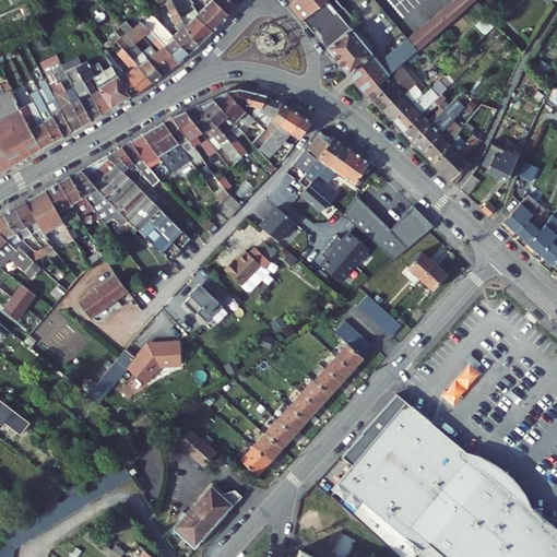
[(243,2),(240,0),(212,0),(197,14),(211,32),(243,2)]
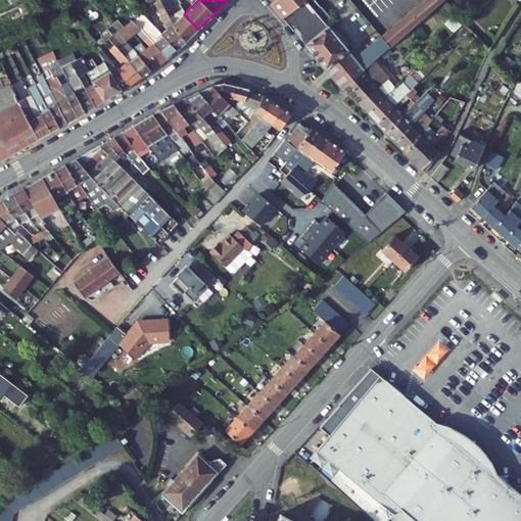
[(270,0),(269,1),(270,2),(269,4),(281,17),(300,1),(299,0),(270,0)]
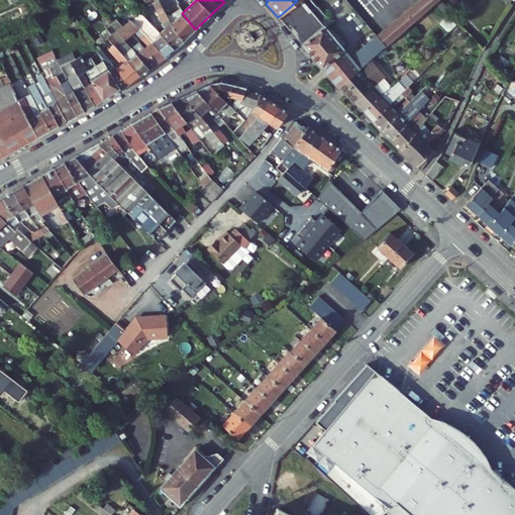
[(327,75),(348,58),(318,21),(324,16),(310,0),(298,0),(297,1),(278,17),(288,29),(291,26),(294,29),(300,43),(327,75)]
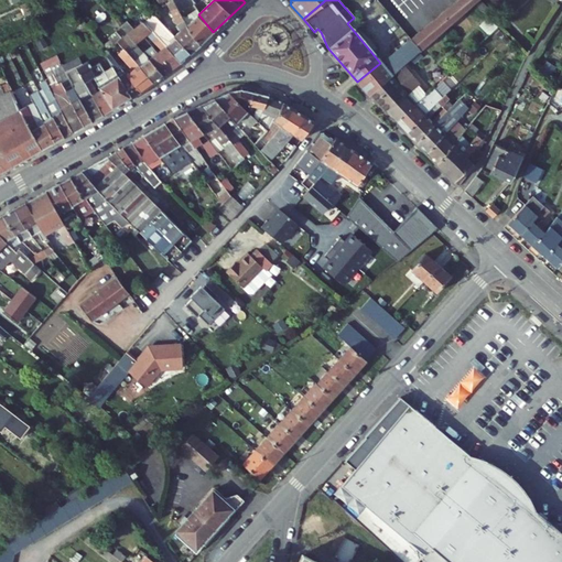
[(451,0),(409,40),(419,51),(474,0),(451,0)]
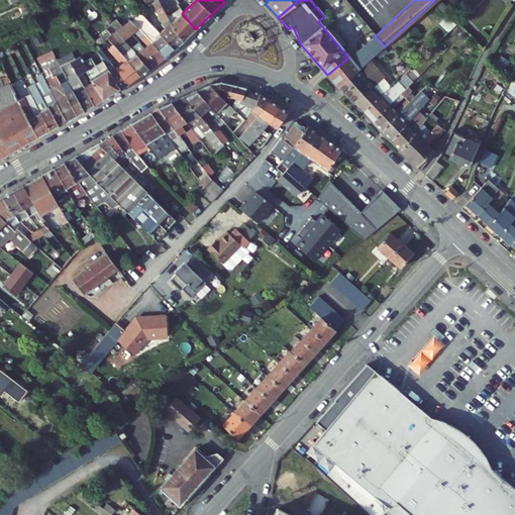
[(434,0),(443,8),(452,0),(434,0)]
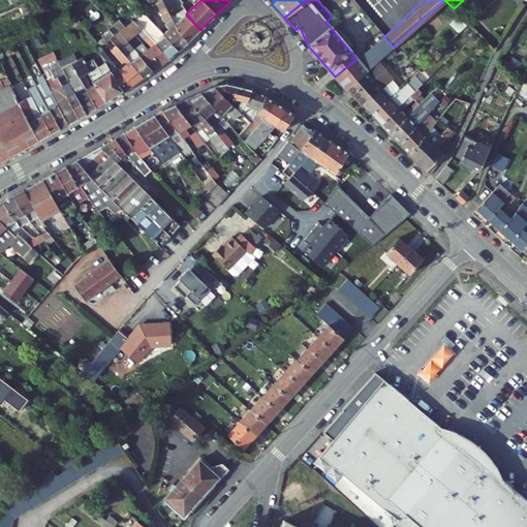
[(154,5),(167,31),(162,35),(177,52),(185,43),(166,16),(160,2),(154,5)]
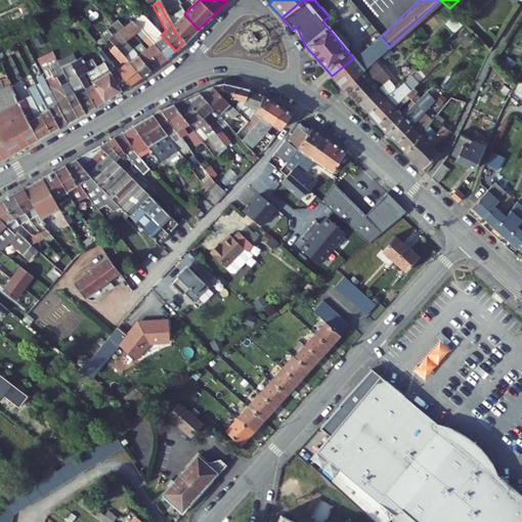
[(181,11),(178,7),(165,15),(183,43),(198,30),(184,13),(175,22),(172,16),(181,11)]
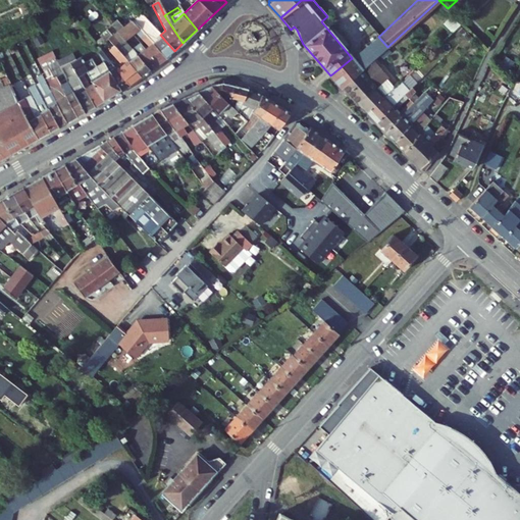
[(146,32),(143,35),(144,37),(165,59),(174,51),(160,35),(142,15),(136,20),(146,32)]
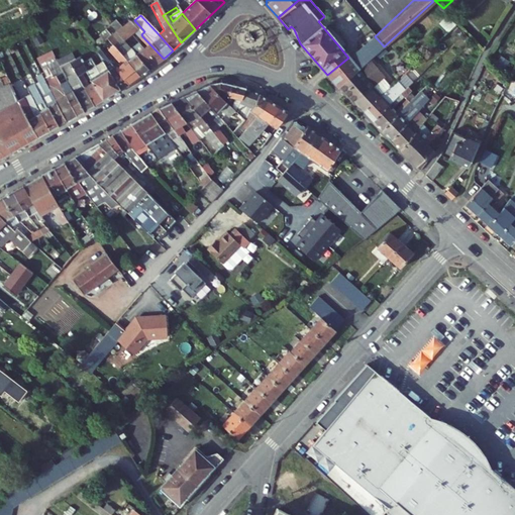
[(121,28),(115,21),(110,24),(117,31),(121,28)]
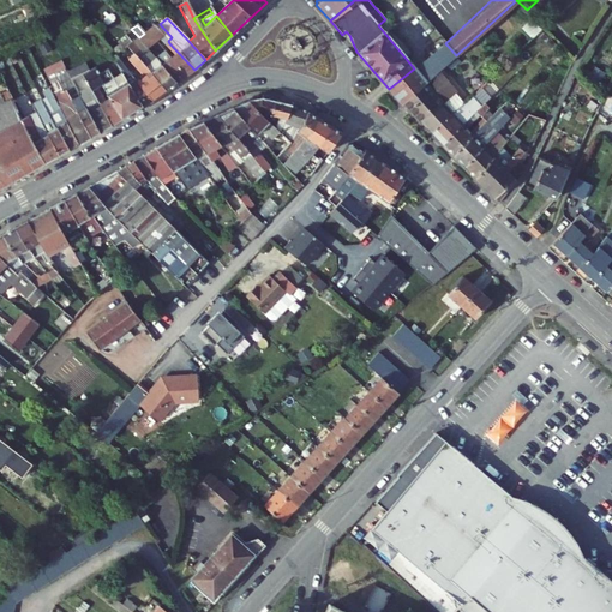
[(156,28),(154,25),(144,34),(151,40),(160,33),(156,28)]
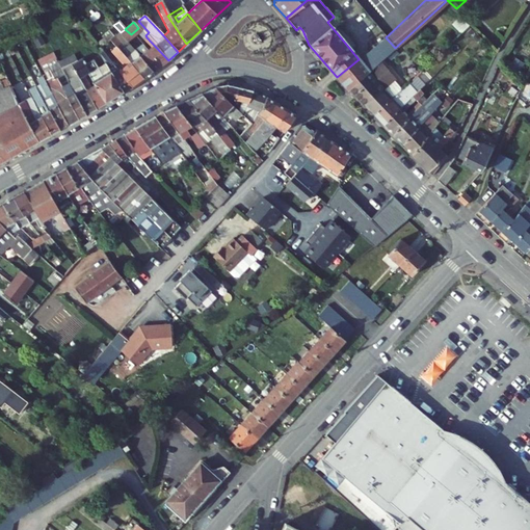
[(142,32),(138,28),(131,34),(135,38),(142,32)]
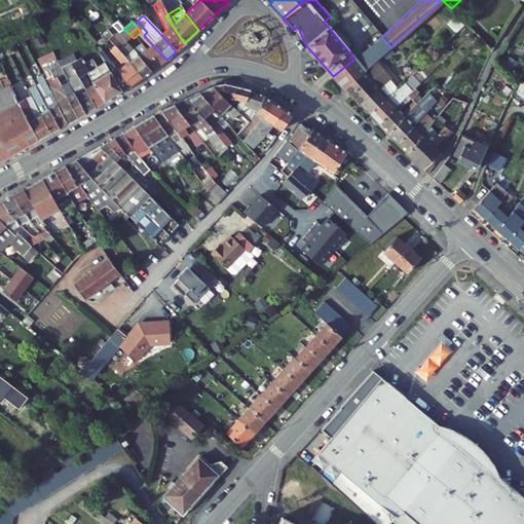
[(482,44),(484,40),(478,34),(475,39),(482,44)]
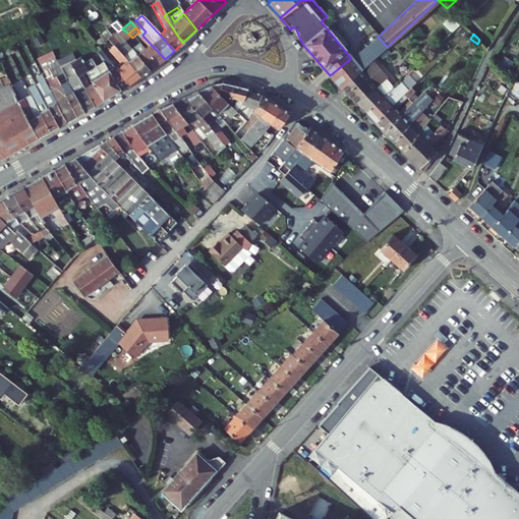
[(112,37),(109,39),(118,50),(141,77),(150,70),(137,55),(133,58),(123,46),(121,48),(112,37)]
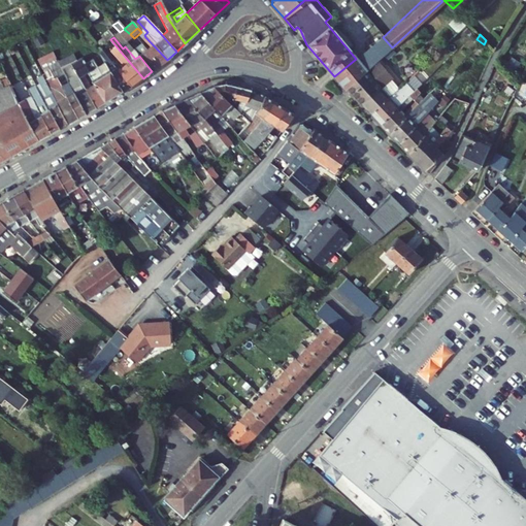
[(142,40),(150,48),(145,51),(160,65),(167,60),(145,37),(142,40)]
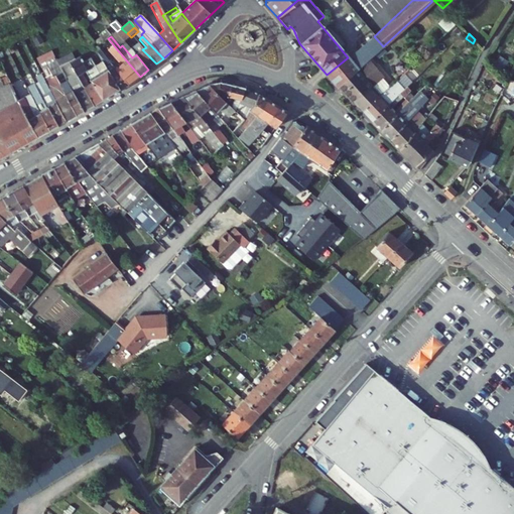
[(327,75),(338,88),(339,86),(373,55),(383,46),(374,36),(348,57),(327,75)]
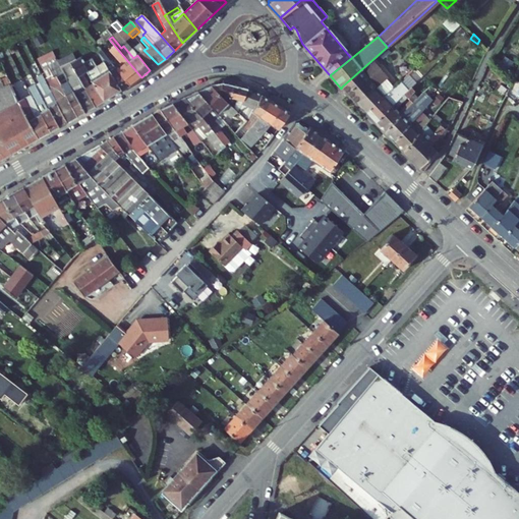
[(158,64),(143,50),(138,44),(132,49),(137,55),(150,70),(158,64)]
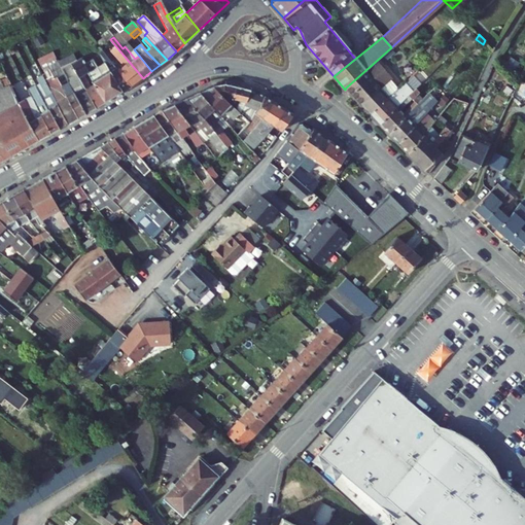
[(109,59),(100,47),(99,48),(106,61),(109,59)]
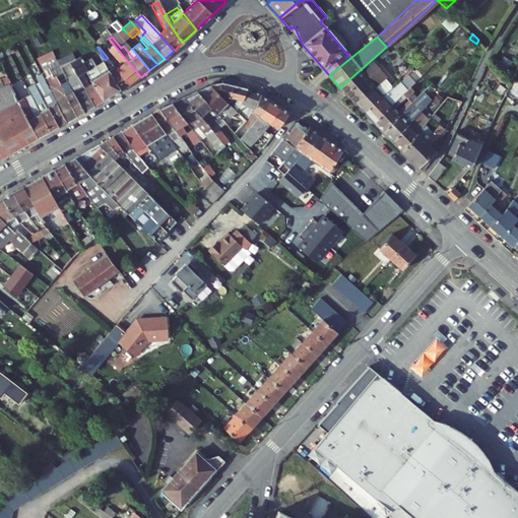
[(114,53),(123,65),(117,70),(129,85),(141,77),(118,50),(114,53)]
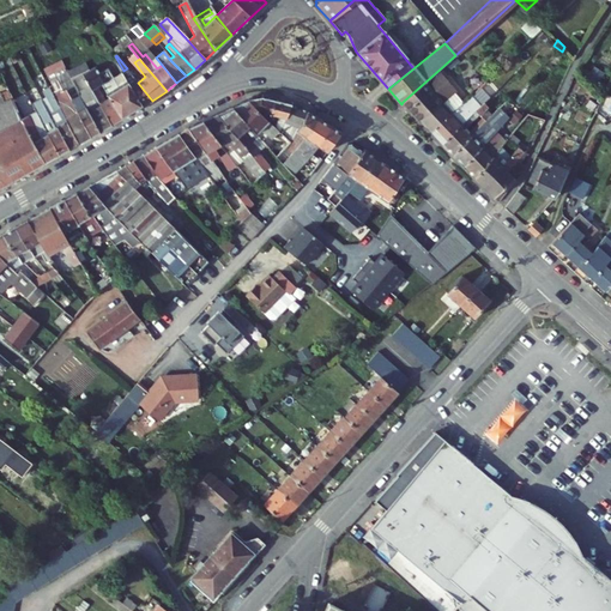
[(103,84),(112,101),(122,120),(141,108),(131,88),(126,76),(123,71),(114,77),(109,68),(101,73),(97,66),(92,70),(89,62),(71,72),(74,79),(84,73),(91,86),(92,90),(98,86),(103,84)]
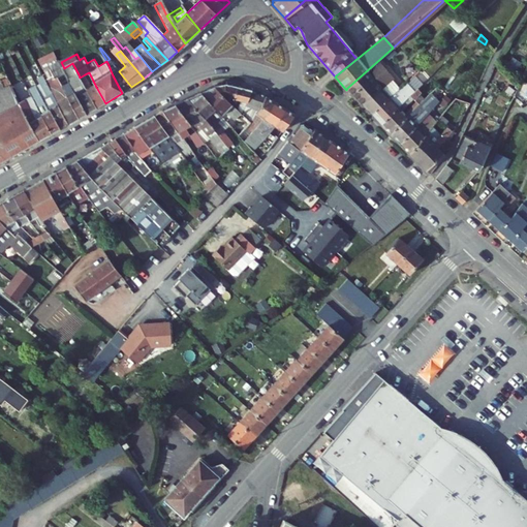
[(382,57),(347,88),(361,100),(394,70),(382,57)]
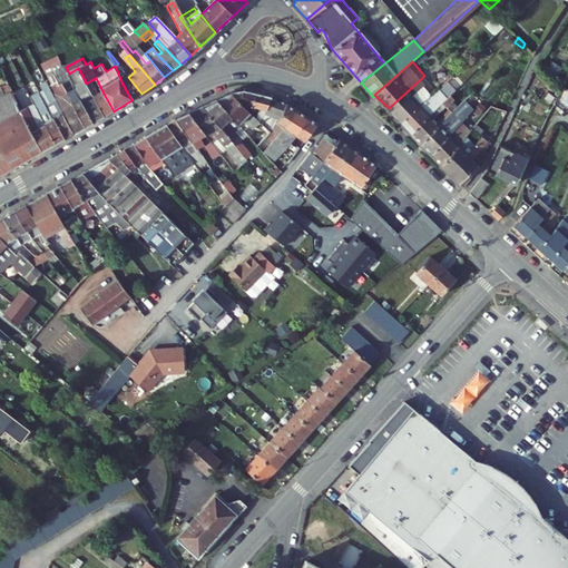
[(78,68),(69,74),(71,78),(75,84),(75,86),(85,80),(78,68)]
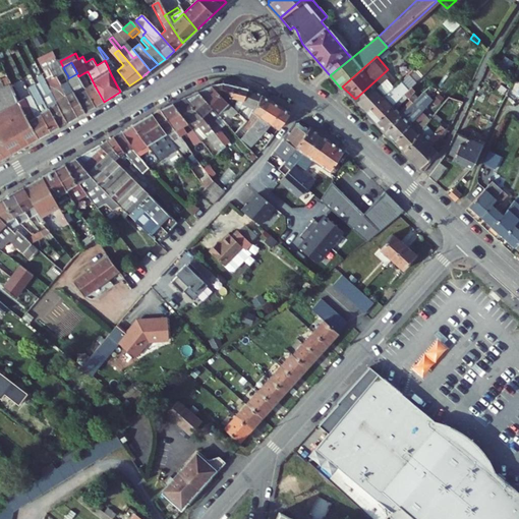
[(0,89),(13,84),(6,69),(0,70),(0,89)]
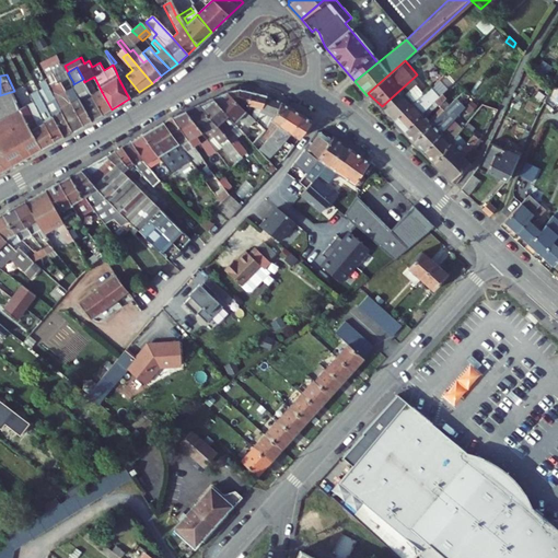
[(405,89),(419,77),(417,74),(382,106),(392,116),(411,97),(413,97),(405,89)]
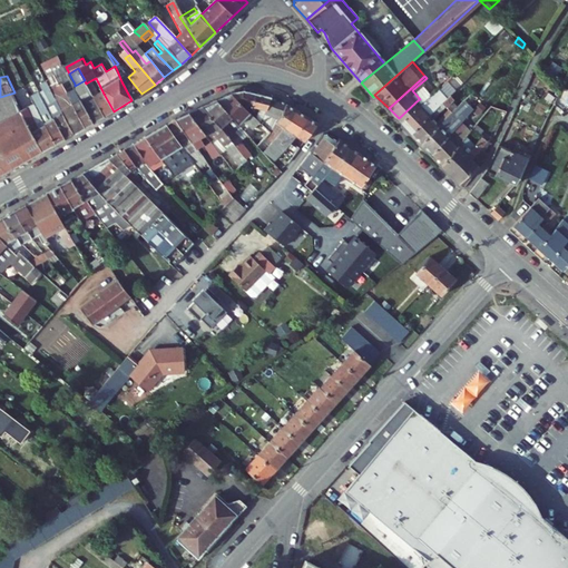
[(142,94),(128,77),(121,81),(131,100),(142,94)]
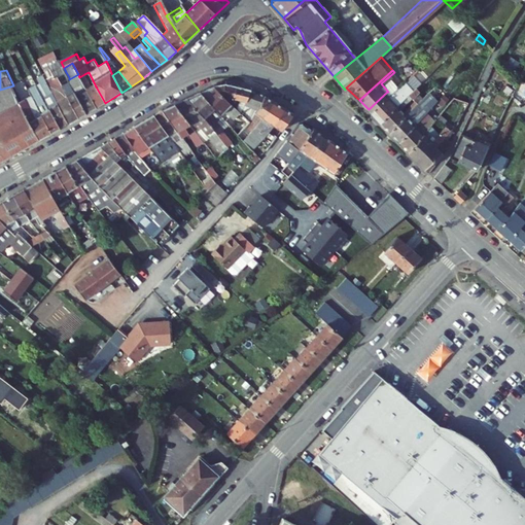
[(69,77),(66,72),(57,76),(60,82),(69,77)]
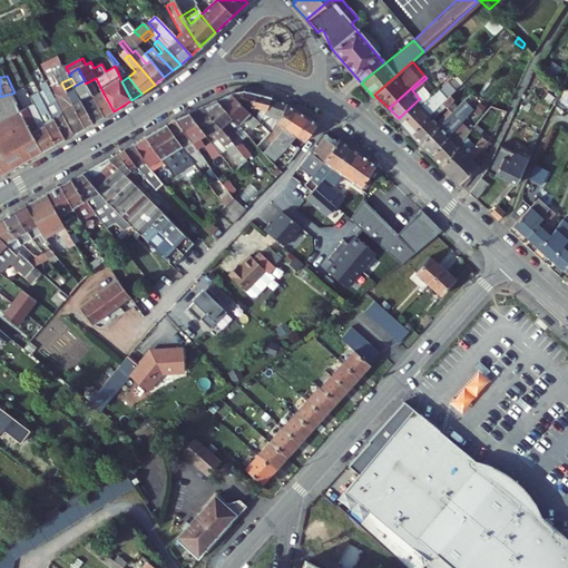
[(86,84),(104,118),(114,111),(104,94),(99,96),(91,80),(86,84)]
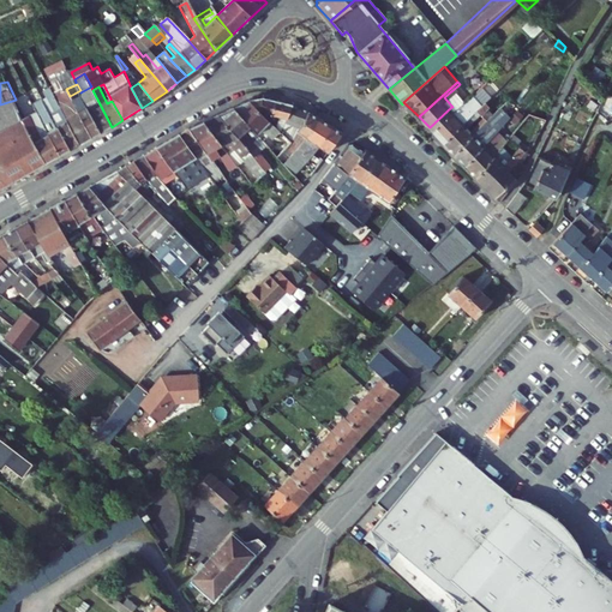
[(63,91),(70,105),(61,108),(81,145),(91,138),(78,113),(70,96),(66,89),(63,91)]
